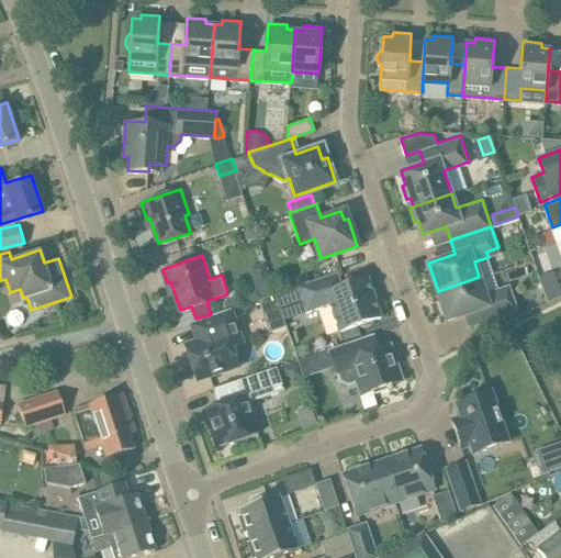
[(250,266),(255,283),(270,278),(265,261),(250,266)]
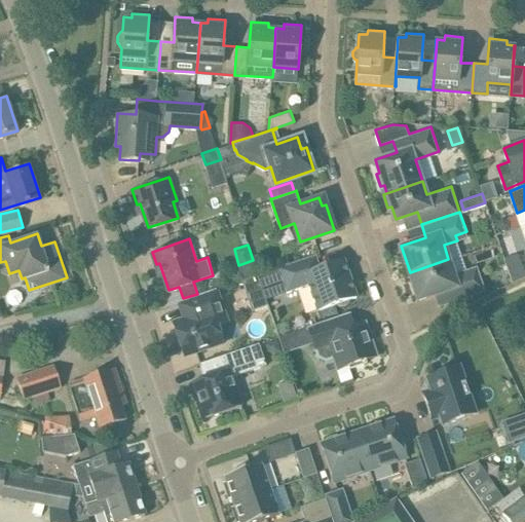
[(320,266),(315,253),(279,265),(288,291),(309,283),(317,308),(336,302),(339,305),(343,305),(347,304),(349,301),(350,298),(357,295),(344,258),(320,266)]
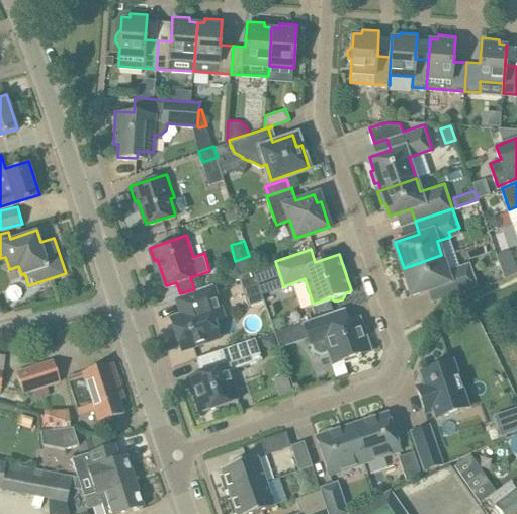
[(441,255),(404,268),(412,293),(436,285),(441,297),(479,284),(471,265),(461,269),(459,264),(446,268),(441,255)]
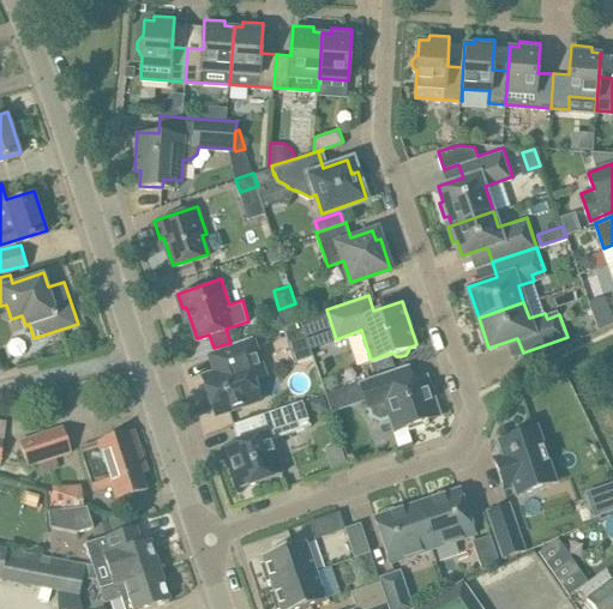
[(608,305),(593,309),(599,329),(612,321),(612,311),(608,305)]
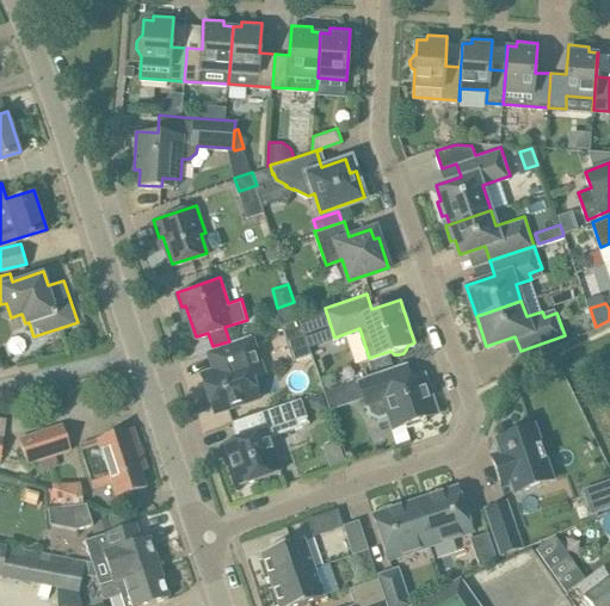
[(305,329),(300,316),(281,323),(285,335),(305,329)]
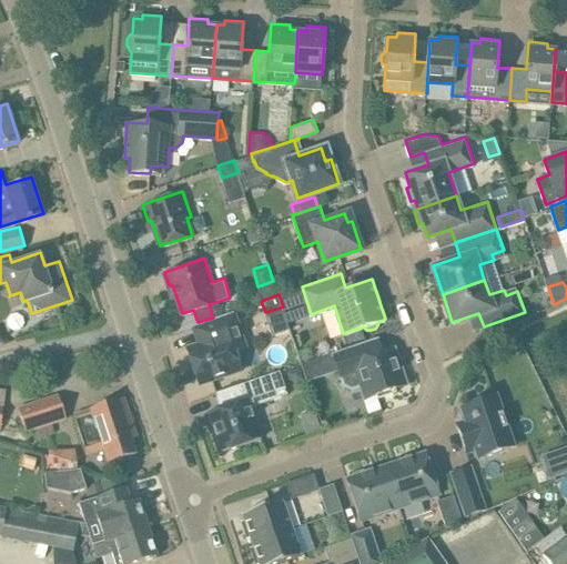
[(245,345),(233,310),(213,318),(198,322),(193,324),(200,342),(186,346),(200,383),(241,369),(234,349),(245,345)]
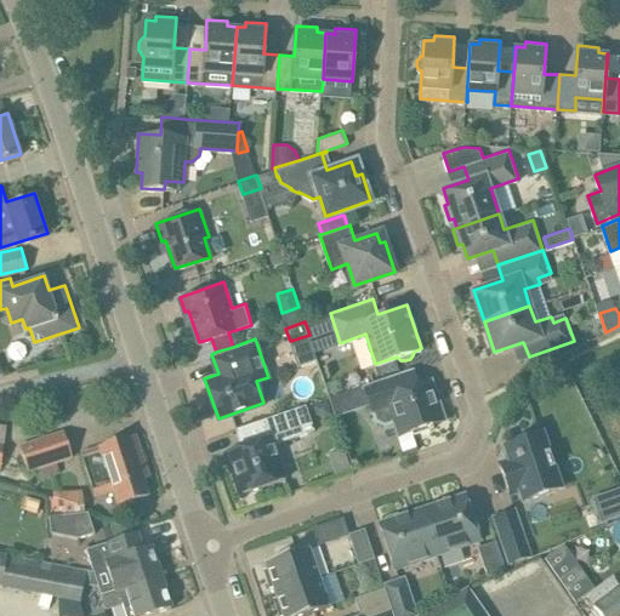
[(420,391),(411,368),(364,383),(376,420),(386,423),(394,421),(399,434),(411,429),(414,433),(433,427),(432,422),(445,417),(433,385),(420,391)]
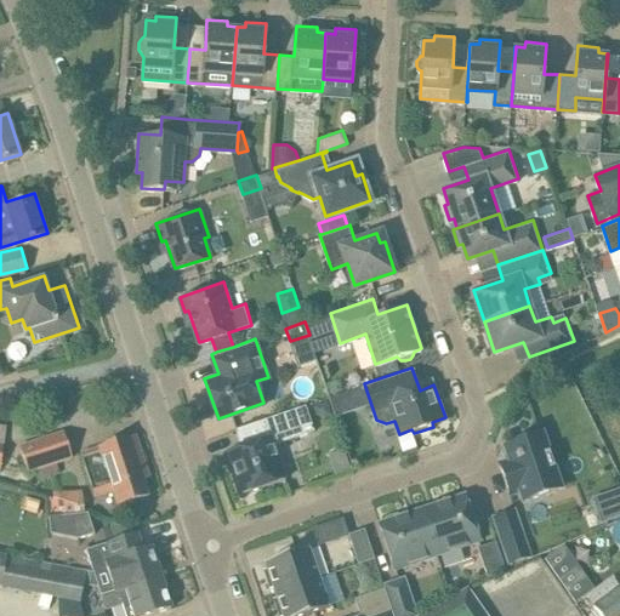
[(329,398),(314,403),(318,411),(325,415),(334,412),(329,398)]
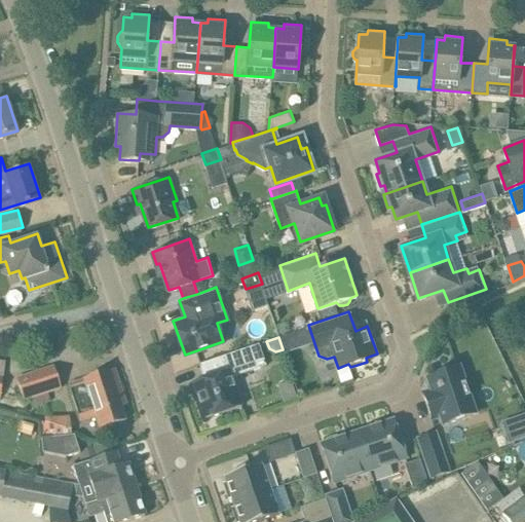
[(242,404),(232,375),(266,364),(259,342),(200,362),(204,376),(193,380),(205,416),(242,404)]
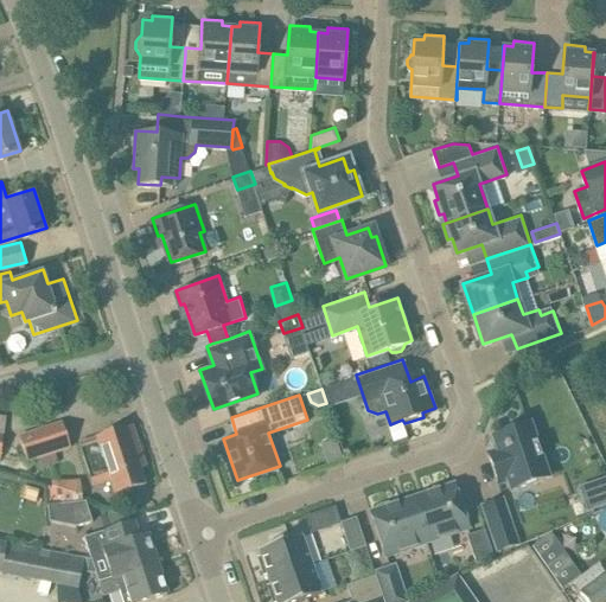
[(71,443),(63,418),(20,433),(29,458),(37,455),(40,465),(59,459),(56,448),(71,443)]
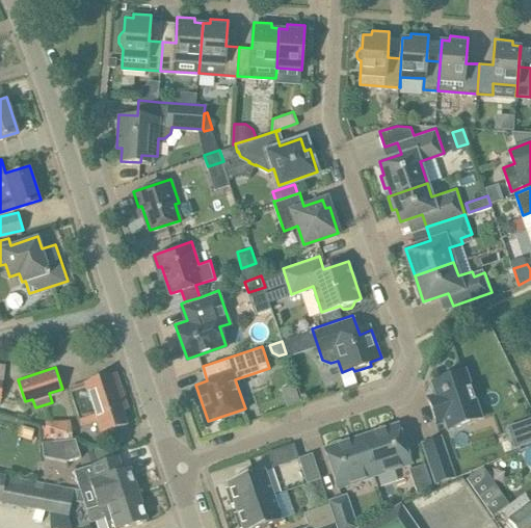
[(352,368),(342,372),(346,385),(357,380),(354,371),(352,368)]
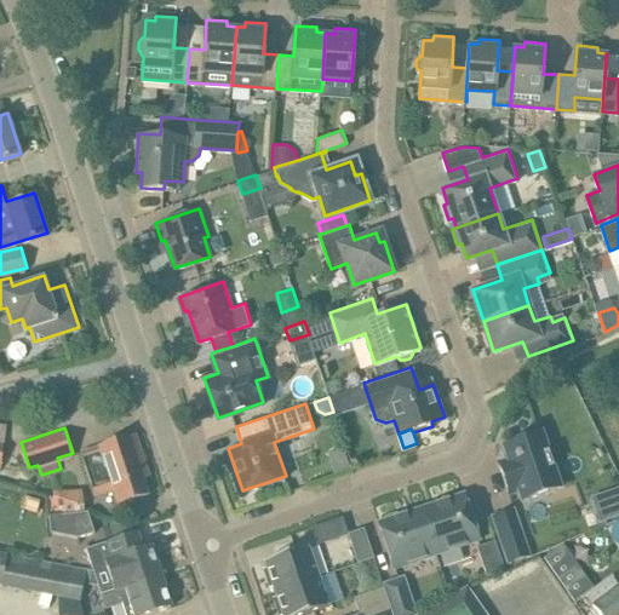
[(560,486),(540,430),(533,432),(527,430),(516,434),(514,440),(505,442),(511,459),(500,463),(509,490),(521,487),(525,498),(560,486)]
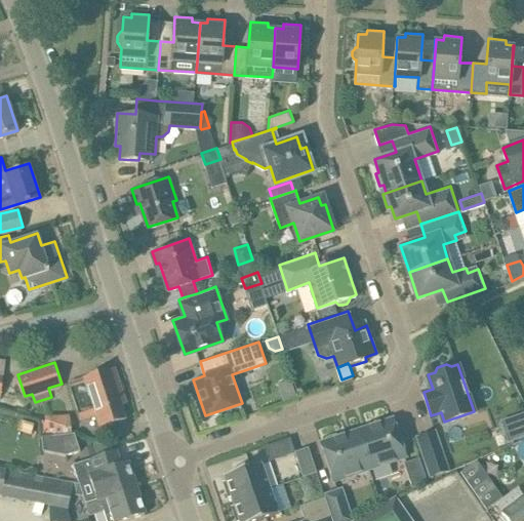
[(127,401),(115,365),(69,381),(79,413),(94,408),(101,426),(126,417),(121,403),(127,401)]
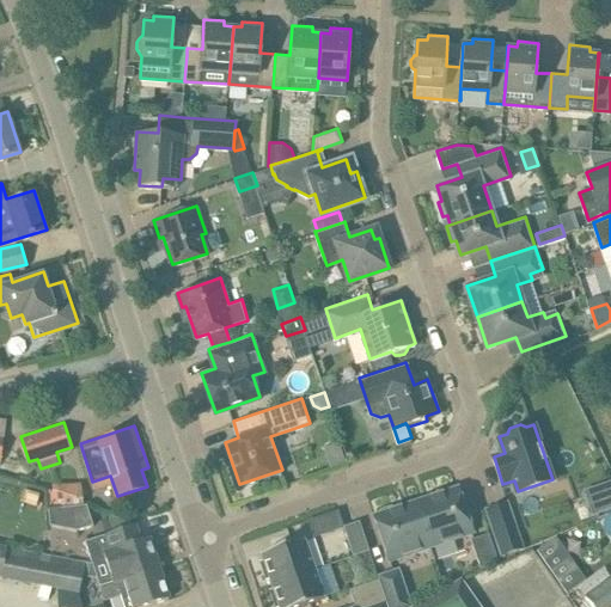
[(338,441),(324,446),(331,466),(346,461),(338,441)]
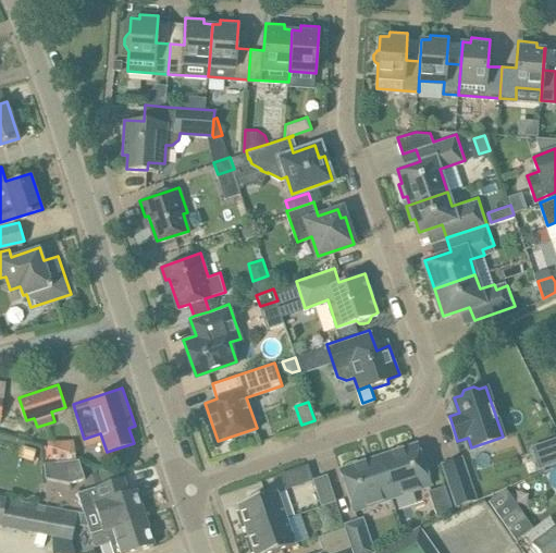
[(48,441),(50,461),(76,457),(74,439),(48,441)]
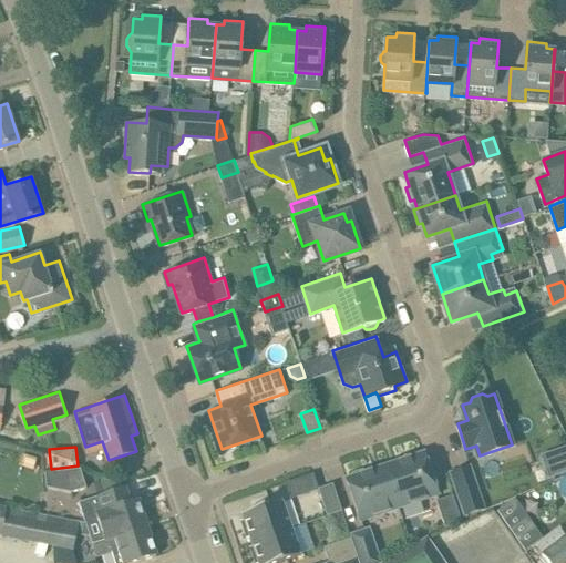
[(386,463),(400,505),(439,492),(424,450),(418,452),(414,450),(405,453),(404,457),(386,463)]
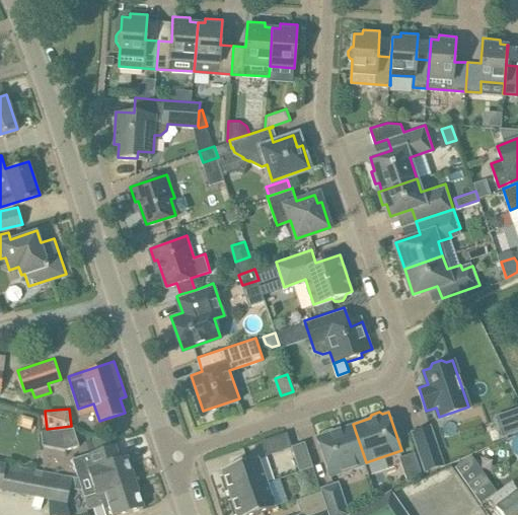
[(330,474),(366,462),(353,424),(336,430),(333,428),(323,430),(322,434),(317,436),(330,474)]
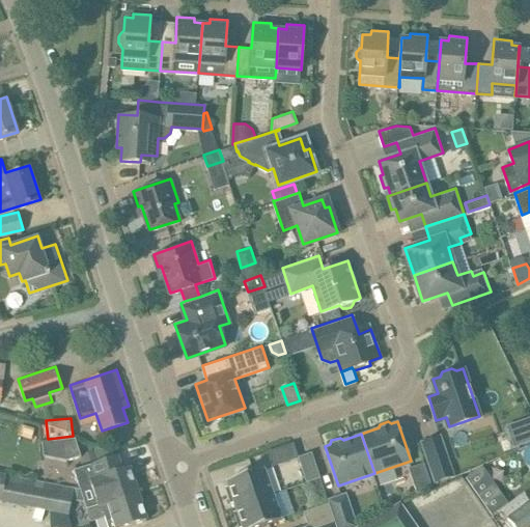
[(453,474),(440,435),(423,440),(436,479),(453,474)]
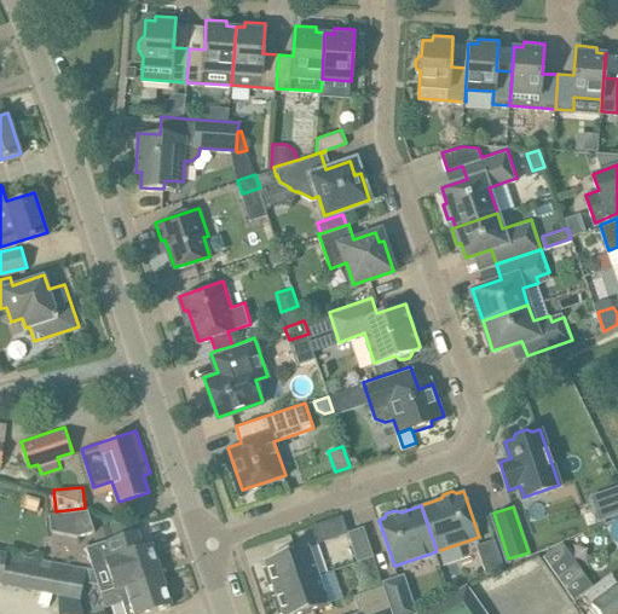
[(88,509),(70,510),(79,534),(94,529),(88,509)]
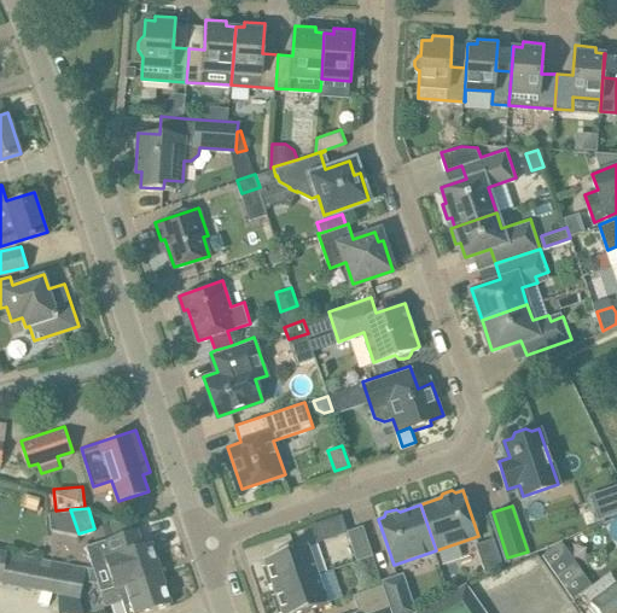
[(373,554),(364,524),(348,530),(358,559),(373,554)]
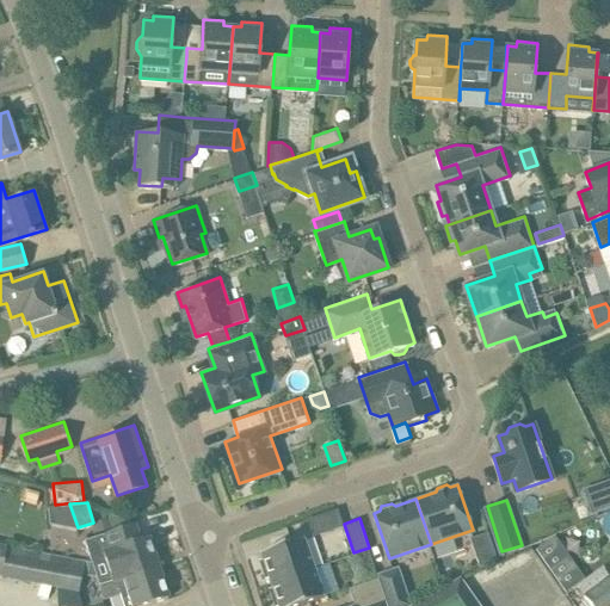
[(92,560),(97,572),(97,575),(100,583),(159,564),(149,535),(140,538),(135,521),(106,531),(106,532),(86,539),(92,560)]
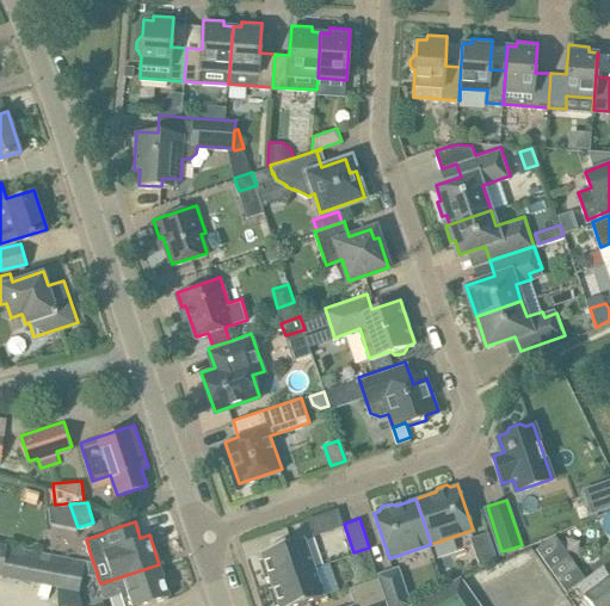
[(498,557),(488,530),(470,536),(480,563),(498,557)]
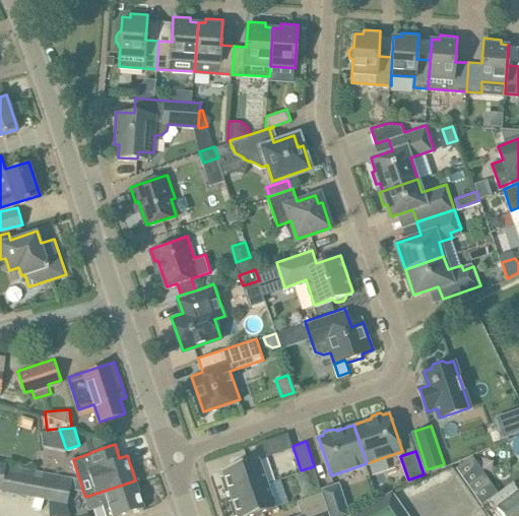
[(470,454),(456,464),(482,501),(497,492),(470,454)]
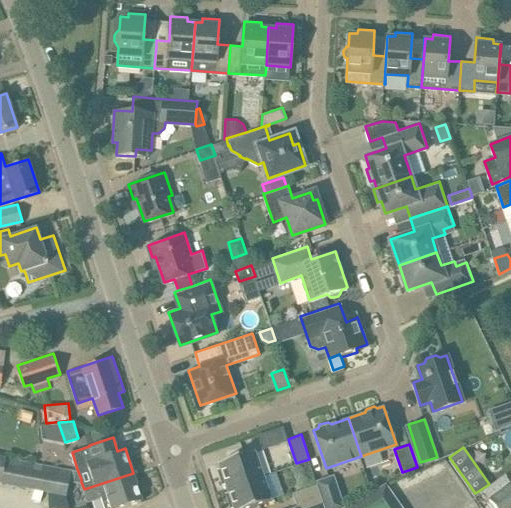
[(227,486),(263,474),(255,450),(219,462),(221,467),(218,468),(223,483),(226,482),(227,486)]
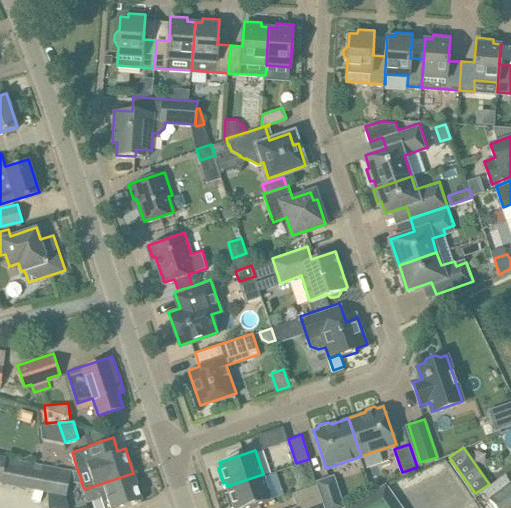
[(72,468),(69,480),(81,482),(81,479),(77,469),(72,468)]
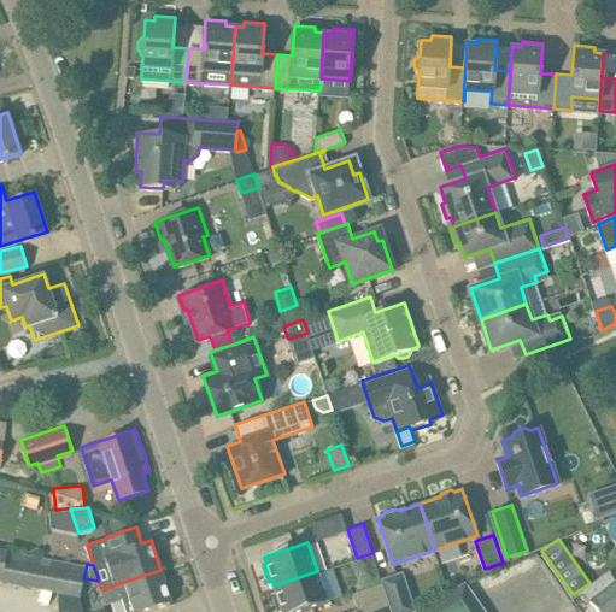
[(160,570),(101,589),(105,602),(122,596),(123,600),(132,598),(135,611),(136,611),(170,601),(160,570)]
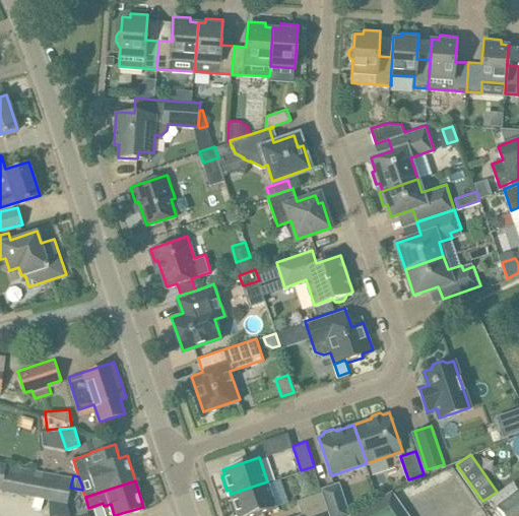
[(345,515),(350,513),(339,480),(321,488),(323,493),(327,506),(330,515),(345,515)]
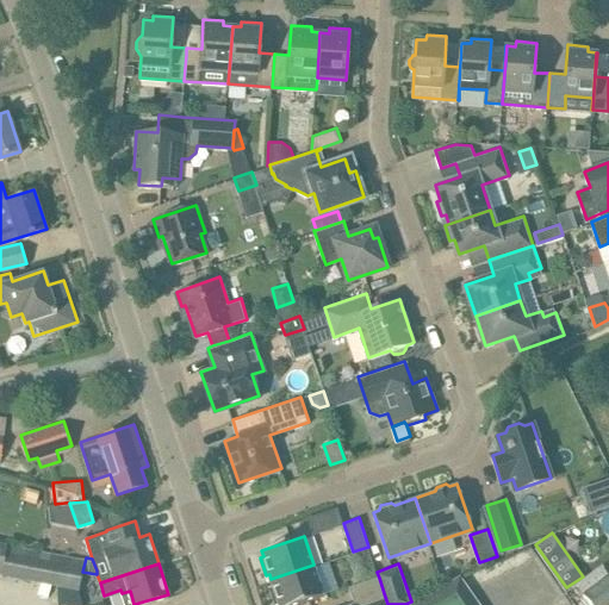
[(608,572),(602,563),(577,582),(584,592),(592,604),(606,604),(608,603),(608,572)]
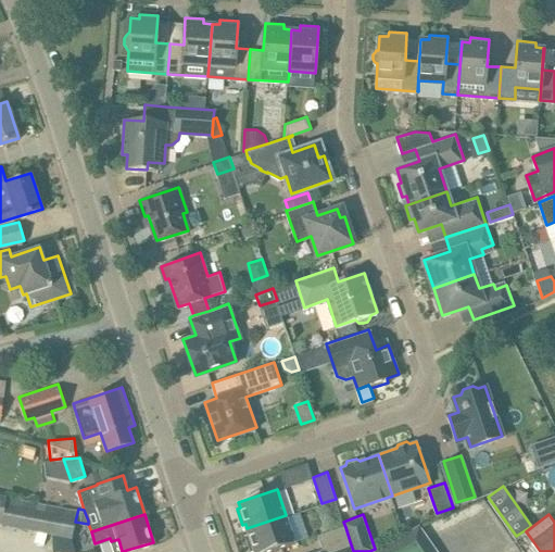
[(265,551),(295,542),(286,515),(247,528),(249,534),(246,535),(251,551),(254,550),(254,551),(265,551)]
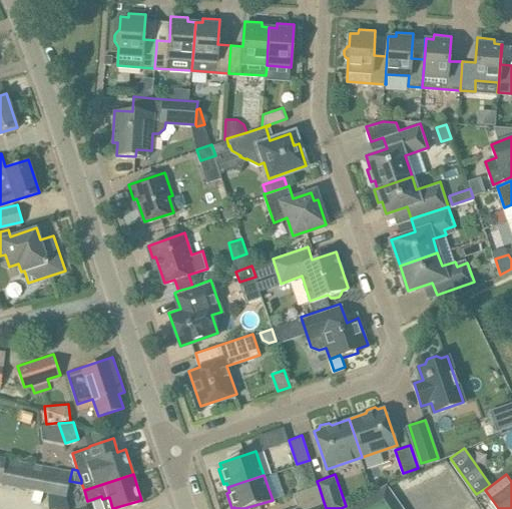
[(323,499),(319,486),(294,494),(299,507),(323,499)]
